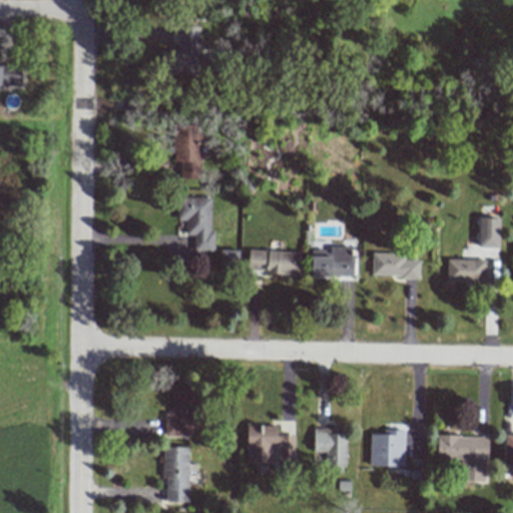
[(180,161),(179,179),(199,179),(201,125),(173,124),(173,161),(180,161)]
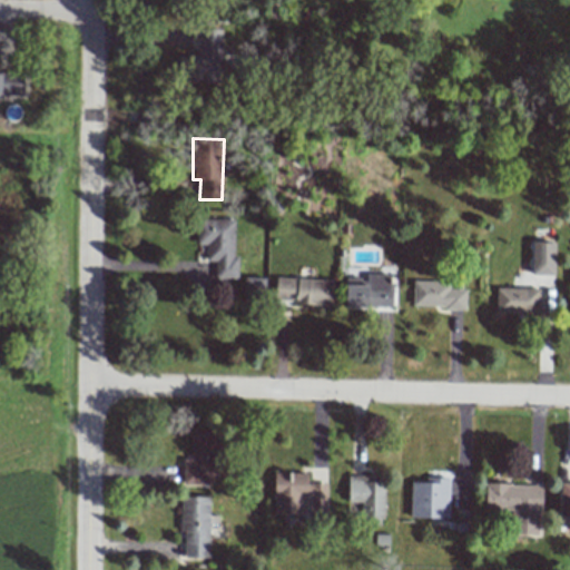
[(196,244),(206,244),(205,262),(215,262),(215,279),(237,279),(237,256),(233,256),(234,220),(197,219),(196,244)]
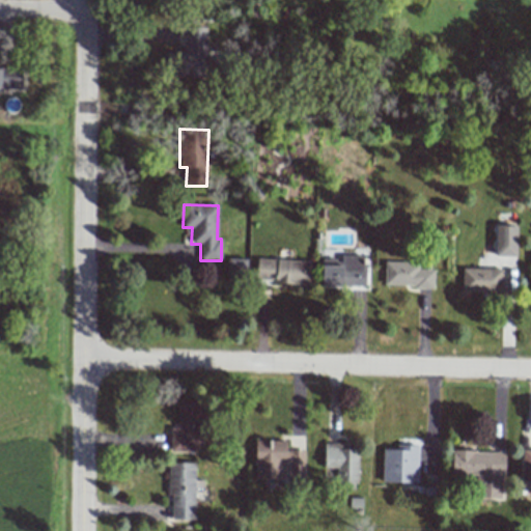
[(516,256),(518,226),(496,225),(495,256),(516,256)]
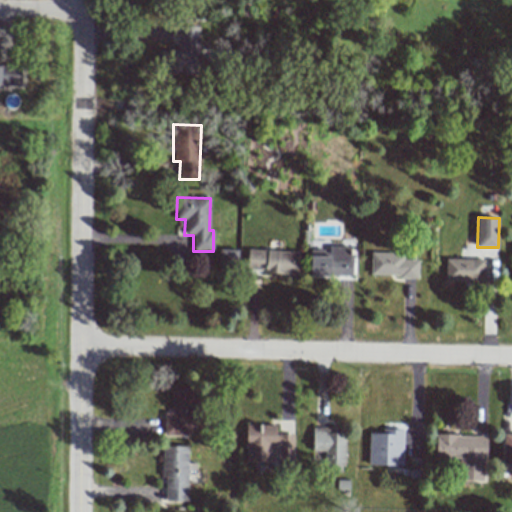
[(310,276),(351,276),(351,247),(329,247),(329,251),(310,251),(310,276)]
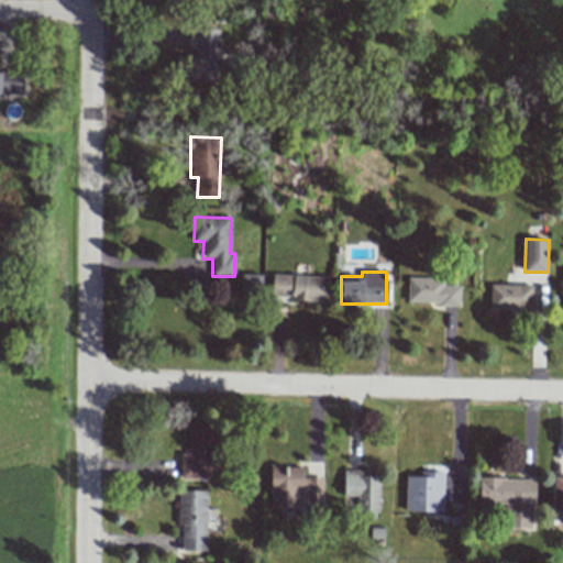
[(262,275),(242,274),(241,296),(262,296),(262,275)]
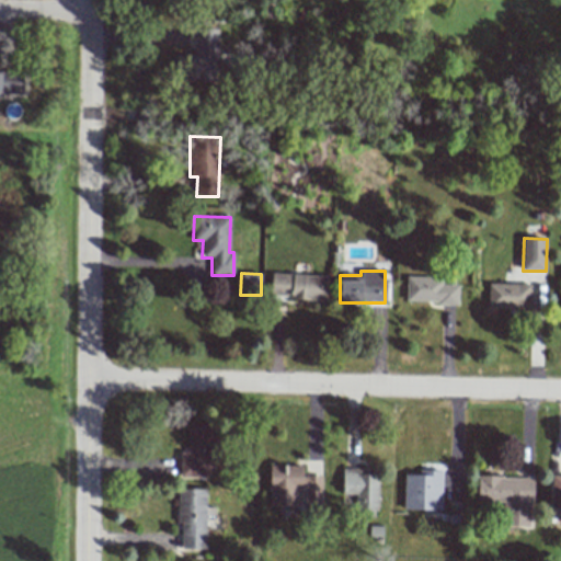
[(328,275),(272,274),(271,298),(327,299),(328,275)]
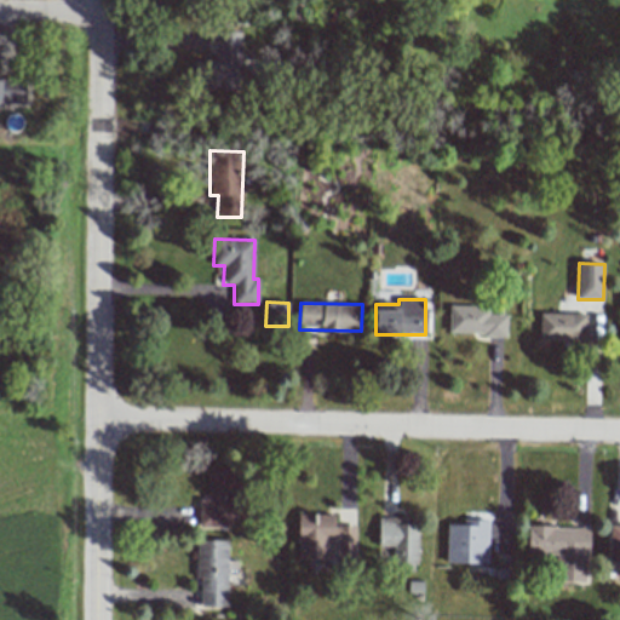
[(449,304),(448,334),(506,336),(506,315),(489,314),(489,305),(449,304)]
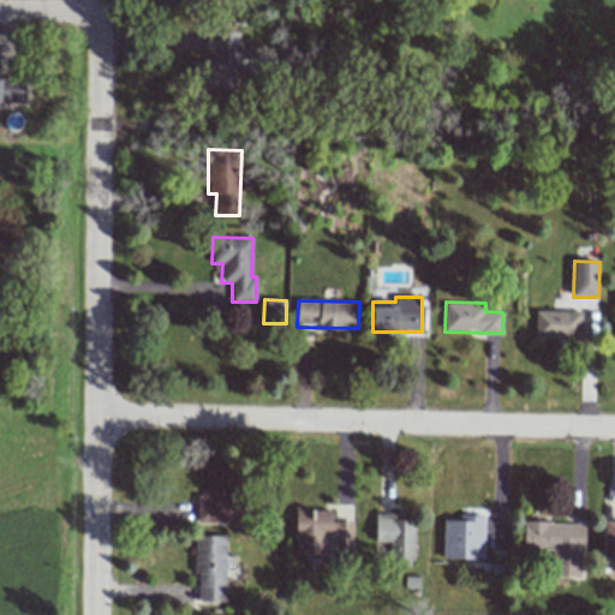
[(581,311),(536,311),(535,338),(581,339),(581,311)]
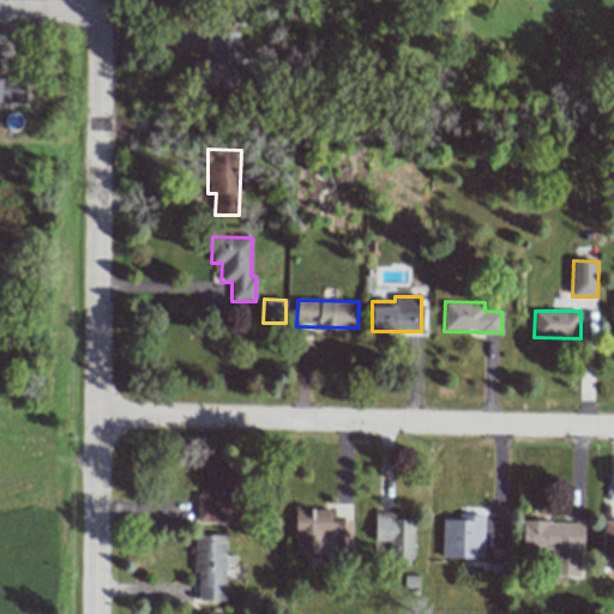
[(197,522),(236,523),(238,465),(206,464),(205,494),(197,494),(197,522)]
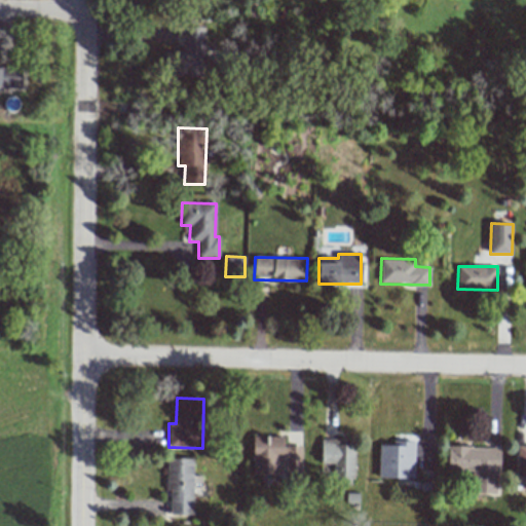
[(253,436),(252,475),(261,475),(261,485),(278,485),(279,458),(286,458),(285,478),(301,479),(302,447),(284,446),(284,437),(253,436)]
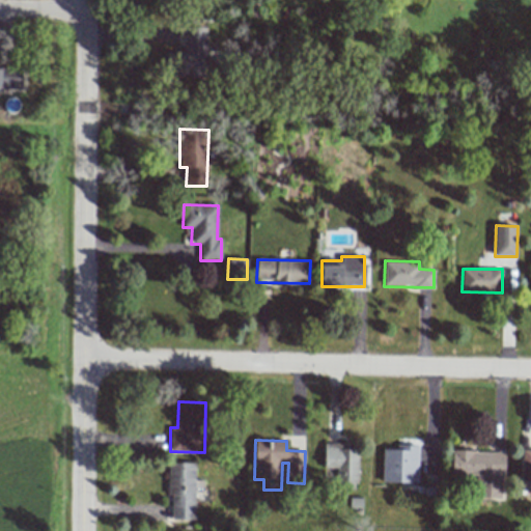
[(324,468),(337,468),(336,482),(357,482),(358,445),(325,444),(324,468)]
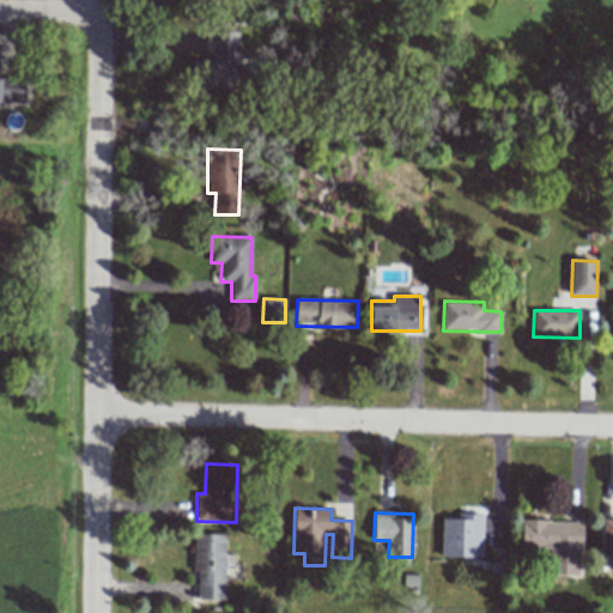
[(481,557),(483,514),(457,514),(457,519),(442,519),(441,556),(481,557)]
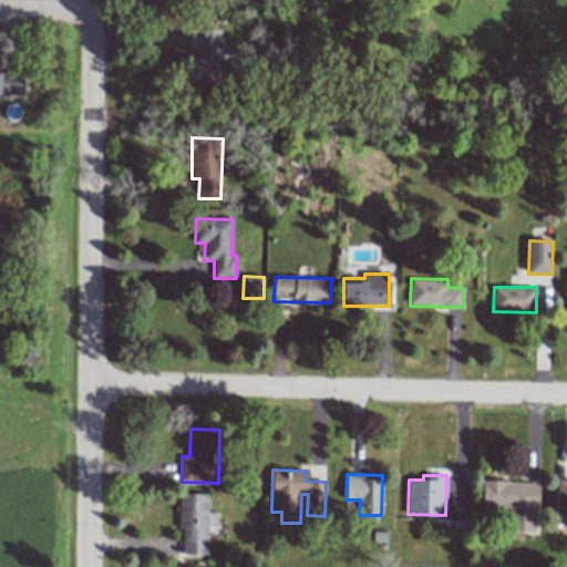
[(566,481),(557,481),(557,514),(566,513),(566,481)]
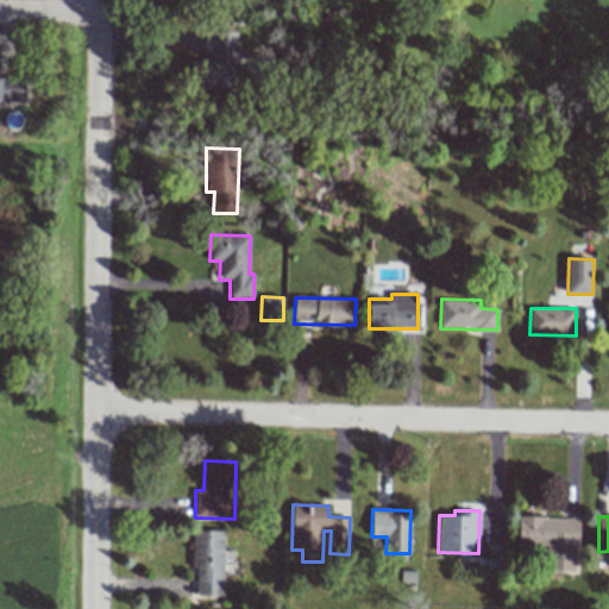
[(578,519),(519,518),(518,545),(547,546),(547,572),(578,572),(578,519)]
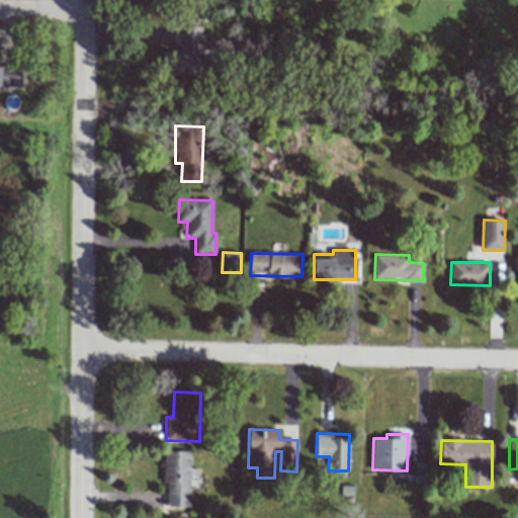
[(190,451),(164,451),(164,483),(167,483),(167,507),(189,507),(190,451)]
